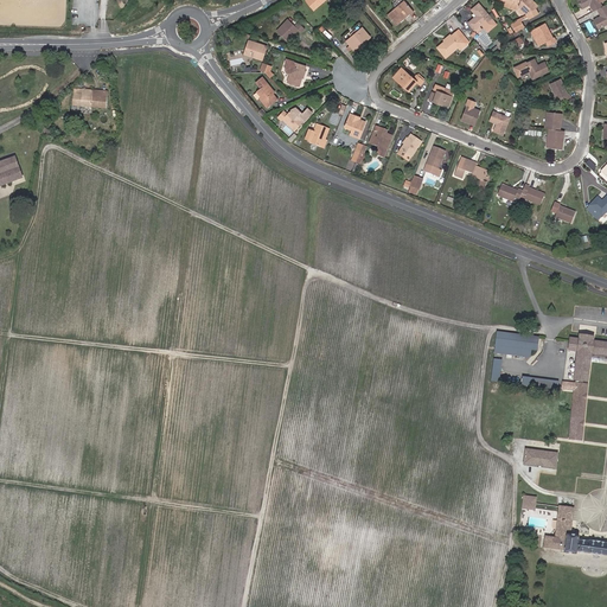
[(491,13),(480,0),(479,0),(472,6),(477,12),(468,19),(474,26),(484,19),(485,20),(484,21),(489,27),(497,20),(491,13)]
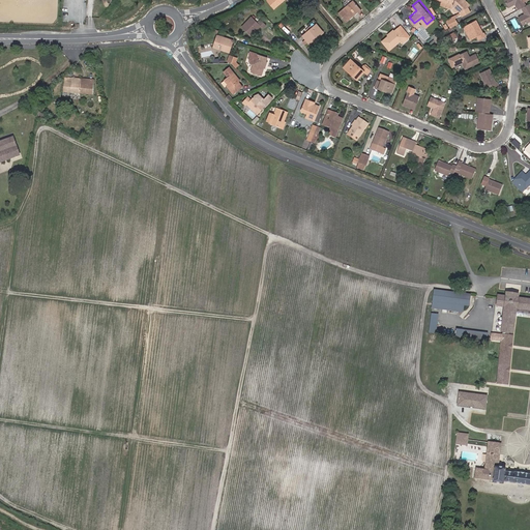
[(445,0),(453,3),(452,6),(455,9),(460,10),(462,15),(470,9),(468,6),(470,3),(466,0),(445,0)]
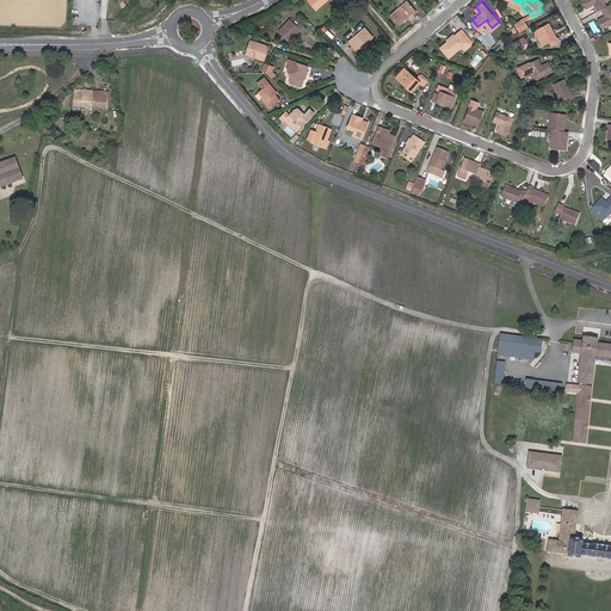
[(417,12),(407,1),(392,14),(400,24),(413,13),(413,14),(417,12)]
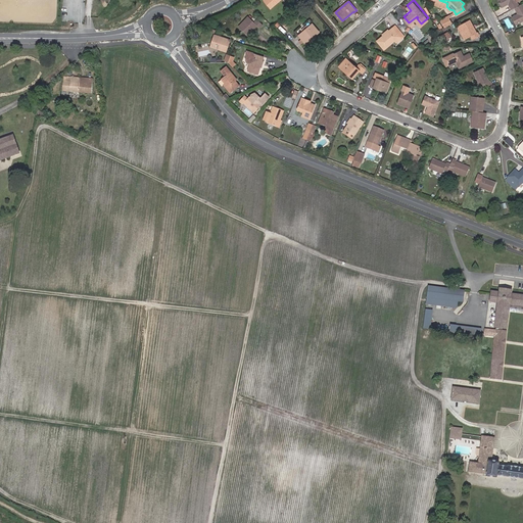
[(518,5),(514,7),(517,12),(511,16),(514,24),(522,18),(522,6),(522,3),(518,5)]
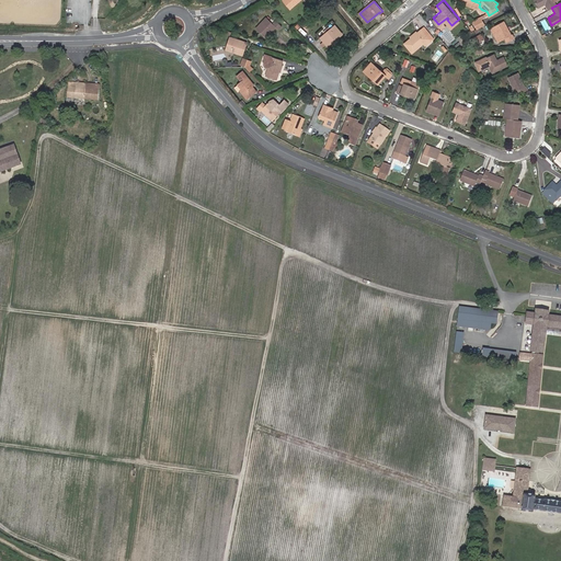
[(274,20),(268,14),(258,25),(266,33),(276,23),(279,26),(283,22),(277,16),(274,20)]
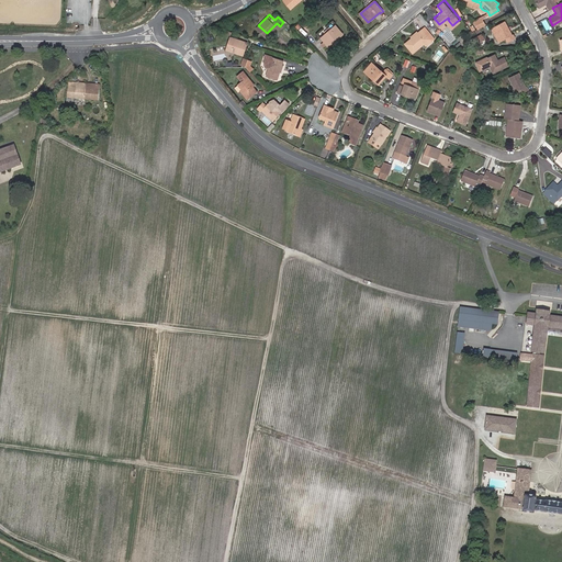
[(474,19),(479,26),(485,22),(482,15),(474,19)]
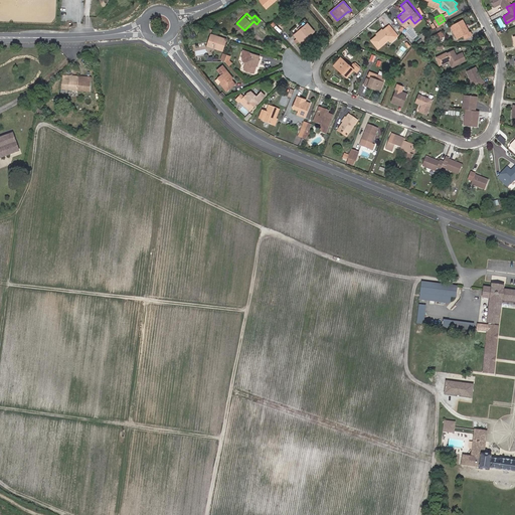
[(308,31),(313,26),(307,19),(295,30),(302,38),(309,32),(308,31)]
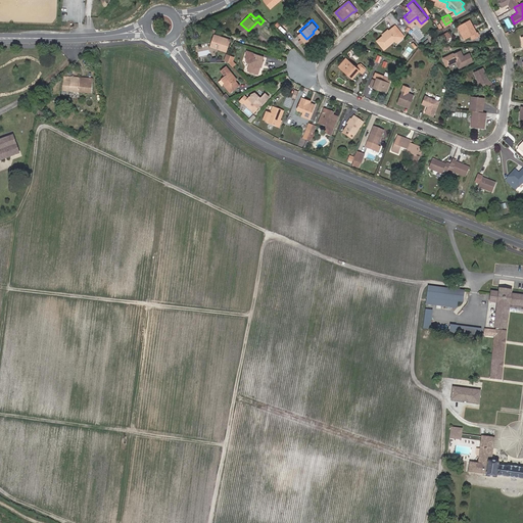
[(475,32),(469,19),(461,24),(464,29),(461,31),(464,38),(470,35),(472,39),(478,35),(476,32),(475,32)]
